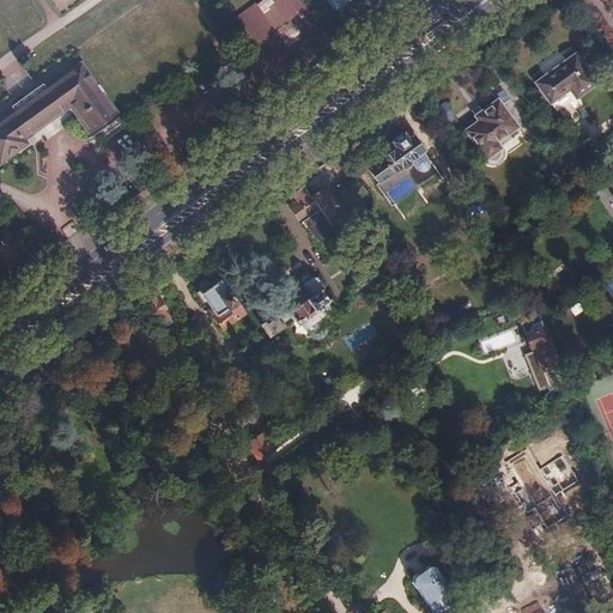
[(222,65),(232,80),(247,70),(236,54),(222,65)]
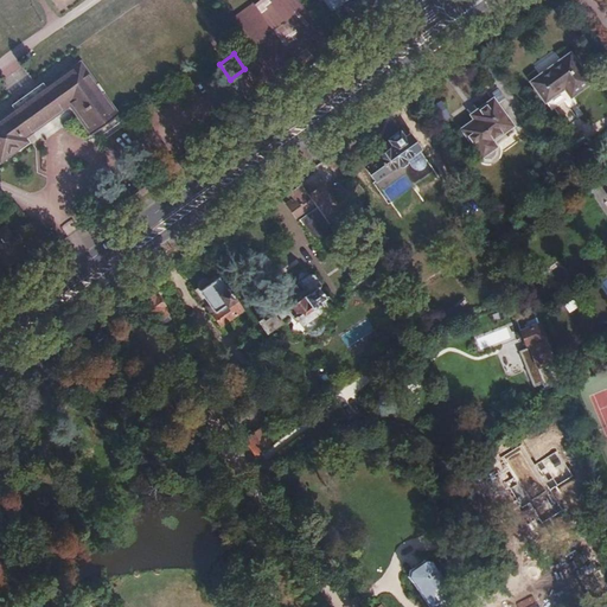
[(550,110),(589,82),(569,55),(530,82),(550,110)]
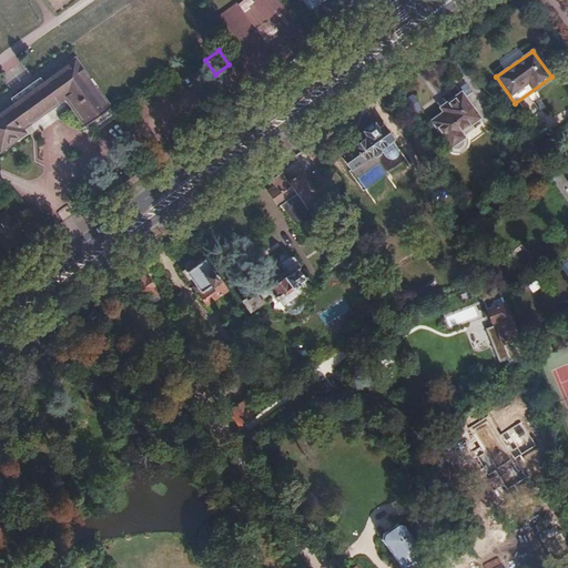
[(0,113),(0,153),(1,154),(28,135),(23,129),(67,98),(87,127),(111,110),(75,60),(0,113)]
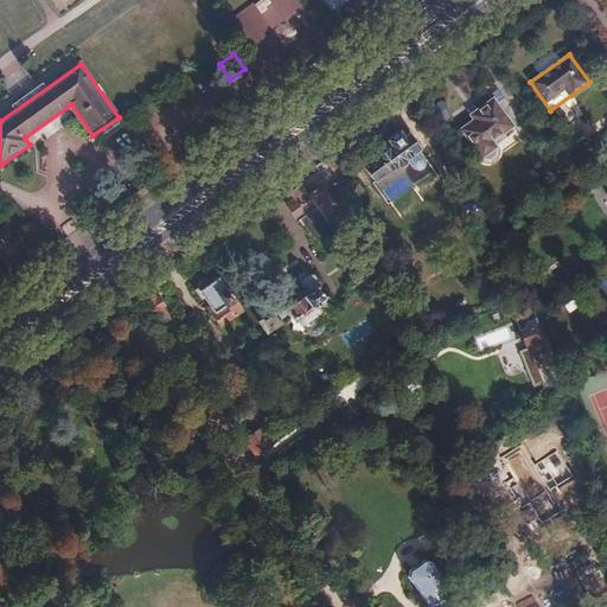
[(490,94),(498,103),(504,97),(496,89),(490,94)]
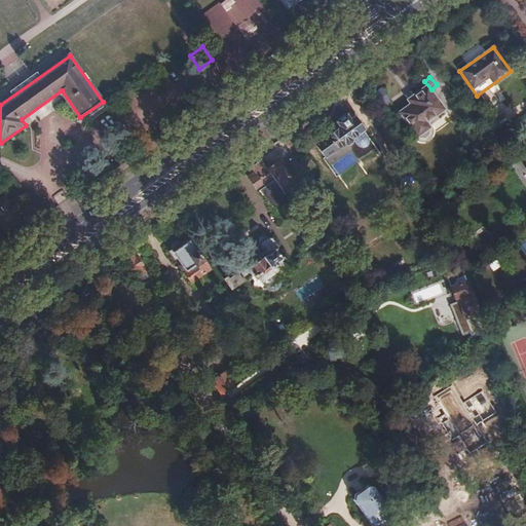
[(382,86),(374,90),(381,105),(389,101),(382,86)]
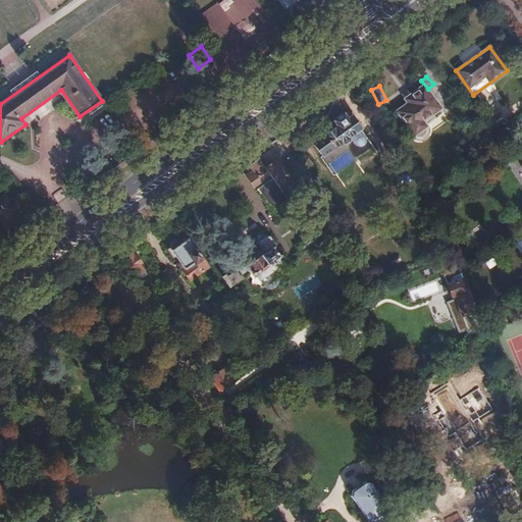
[(417,135),(419,136),(420,136),(422,135),(425,134),(426,132),(427,128),(428,125),(427,123),(426,120),(424,118),(439,108),(423,86),(405,99),(408,103),(397,111),(412,133),(413,134),(415,135),(417,135)]
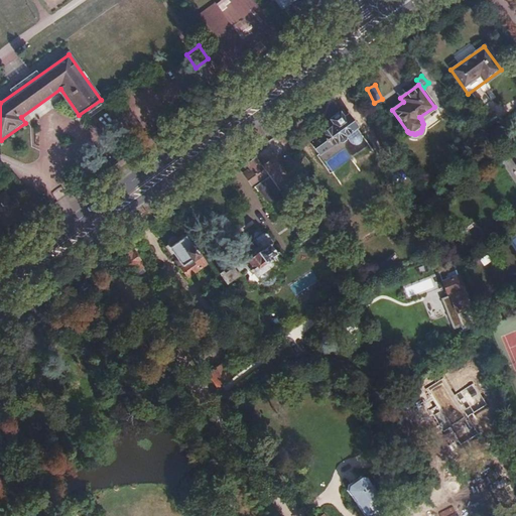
[(344,118),(340,113),(339,115),(338,113),(331,118),(333,119),(331,121),(334,125),(310,142),(319,154),(339,140),(340,142),(346,138),(344,135),(356,127),(348,116),(344,118)]
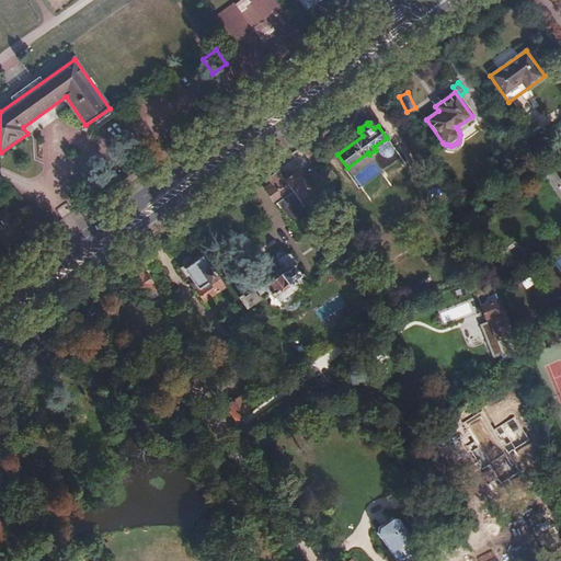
[(285,182),(278,173),(270,180),(274,186),(267,192),(274,202),(288,191),(290,194),(277,204),(293,226),(308,214),(301,205),(285,182)]
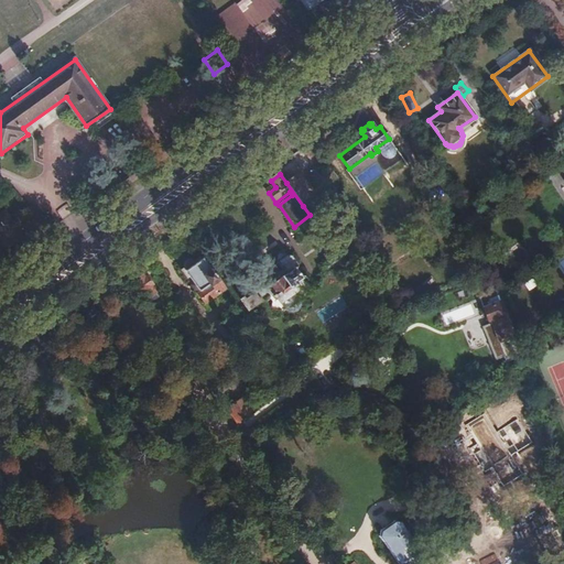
[(299,175),(286,183),(303,206),(315,197),(307,186),(306,187),(305,185),(308,183),(303,175),(301,177),(299,175)]
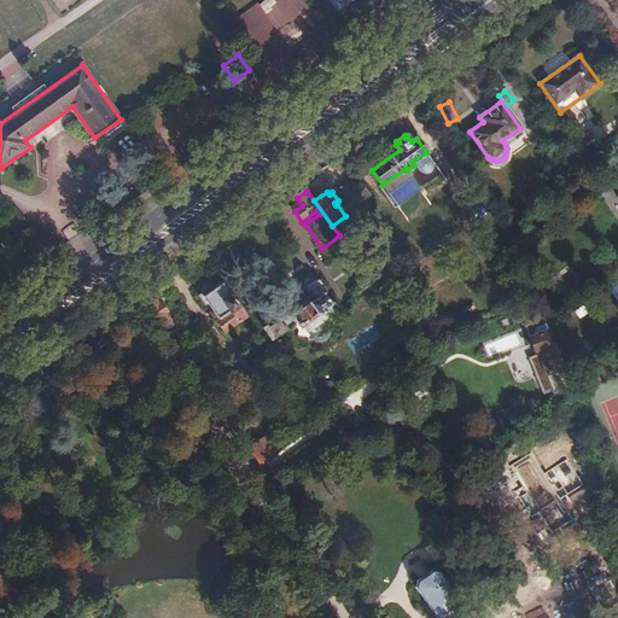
[(0,235),(0,268),(5,275),(27,260),(5,232),(0,235)]
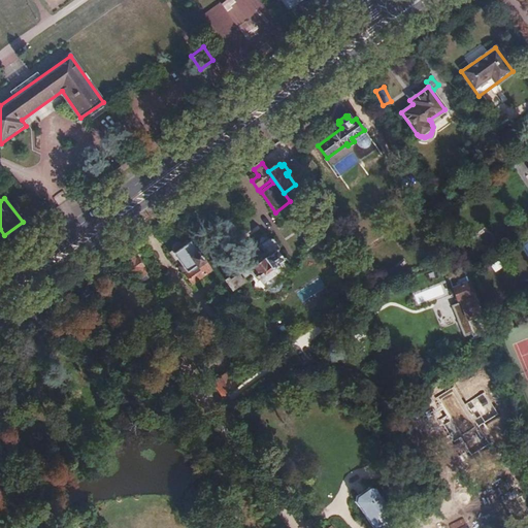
[(266,254),(225,284),(231,292),(252,277),(251,287),(261,289),(262,291),(265,289),(267,291),(270,292),(273,292),(274,291),(276,290),(278,289),(279,286),(281,284),(279,281),(279,278),(290,270),(276,251),(281,248),(274,238),(265,235),(266,243),(264,245),(264,251),(266,254)]
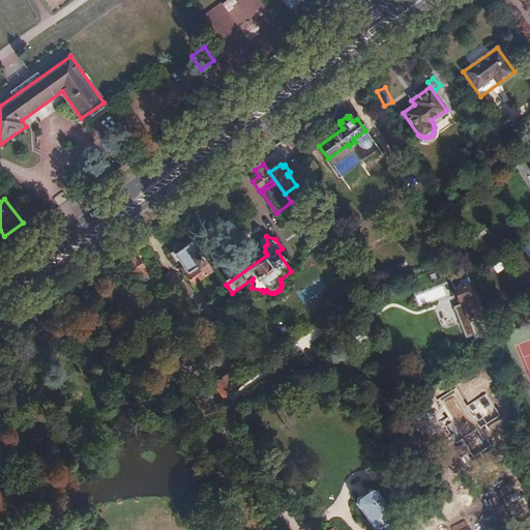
[(449,263),(459,260),(443,238),(436,243),(449,263)]
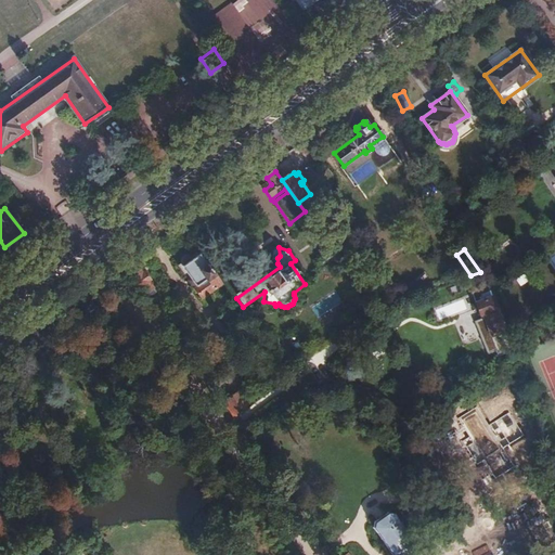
[(202,298),(221,284),(199,255),(183,267),(197,285),(194,287),(202,298)]
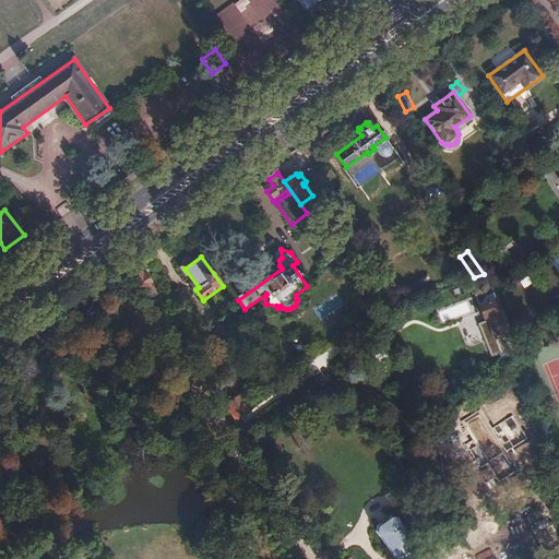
[(142,273),(133,280),(145,297),(154,290),(150,284),(152,282),(146,274),(144,275),(142,273)]
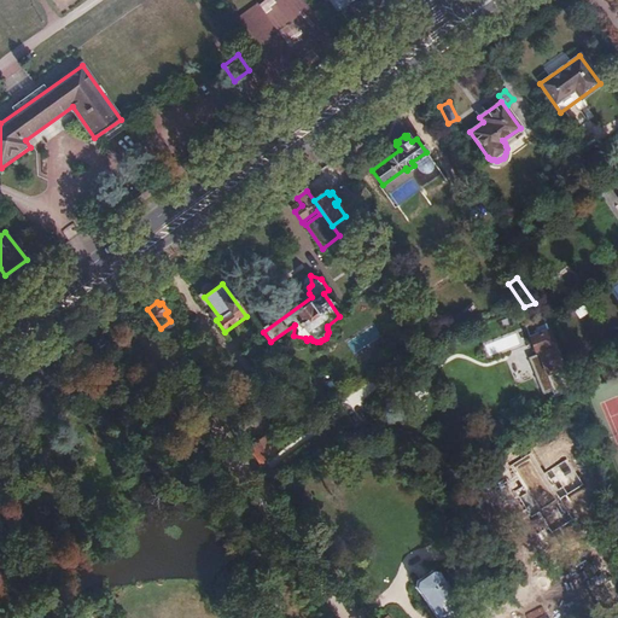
[(557,398),(572,392),(567,380),(543,319),(541,313),(523,320),(535,353),(537,351),(538,356),(531,360),(544,395),(554,391),(557,398)]
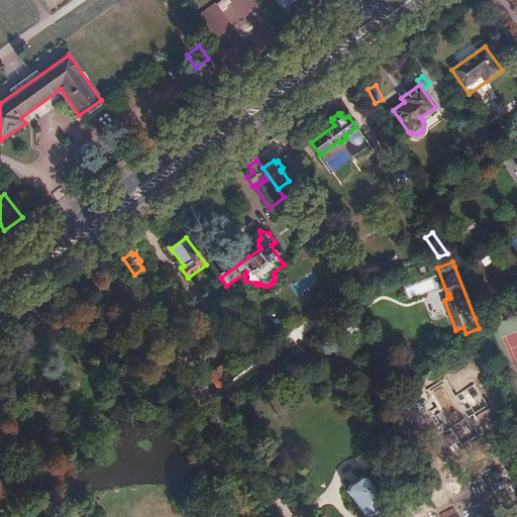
[(311,273),(293,285),(299,294),(317,282),(311,273)]
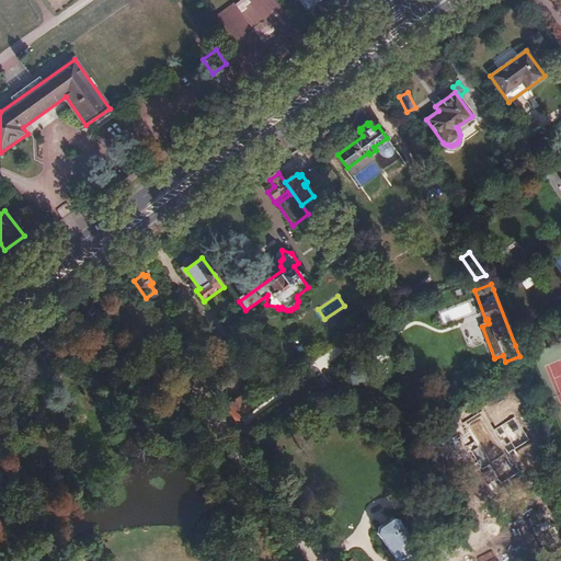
[(468,301),(439,313),(445,323),(472,311),(468,301)]
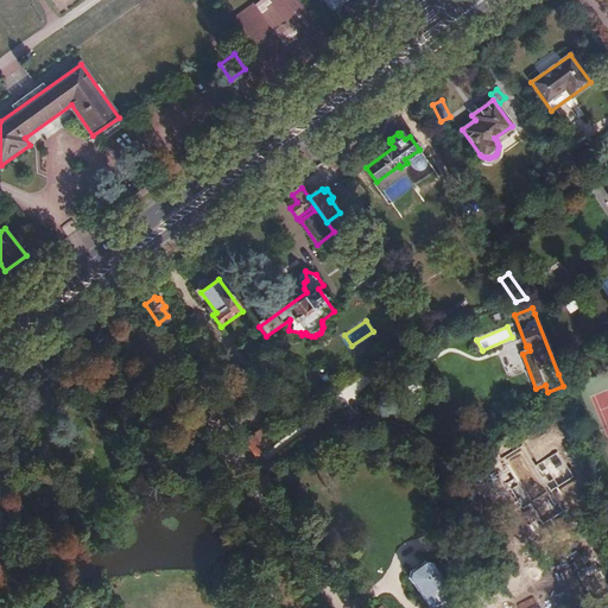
[(392,343),(397,352),(413,342),(406,333),(392,343)]
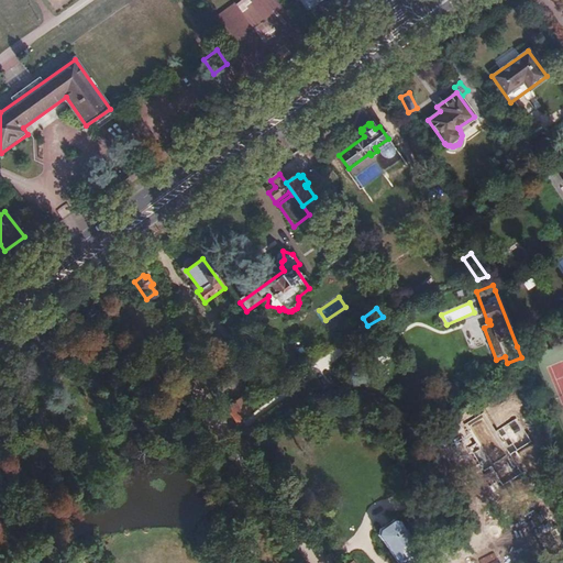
[(240,398),(225,409),(238,426),(250,412),(240,398)]
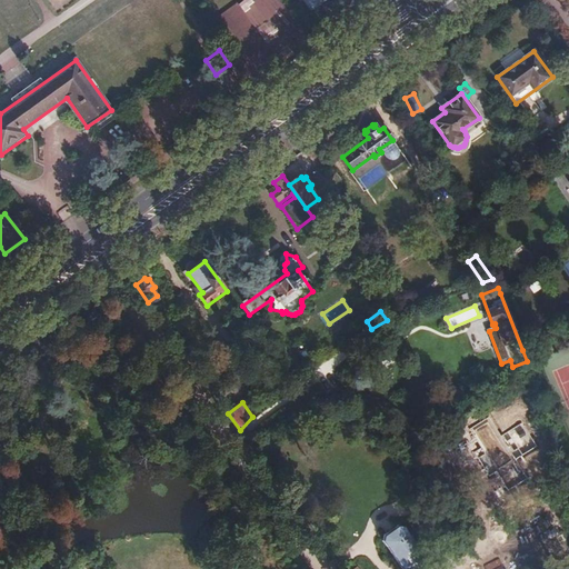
[(507,477),(542,462),(537,447),(529,449),(513,408),(489,418),(497,438),(488,441),(496,462),(500,461),(507,477)]
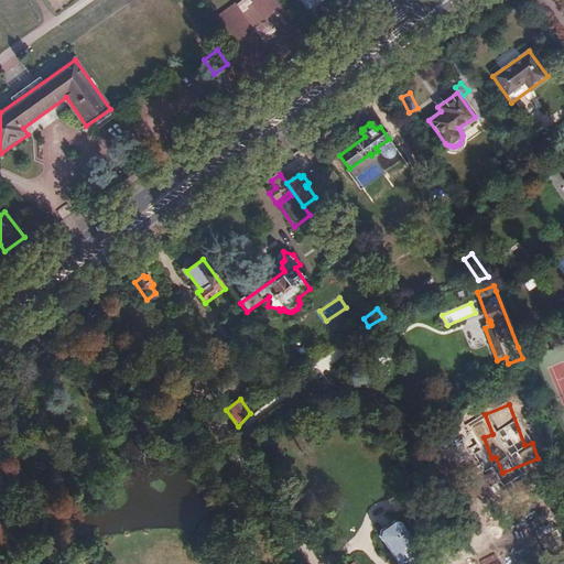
[(563,467),(563,466),(561,458),(551,465),(555,475),(563,467)]
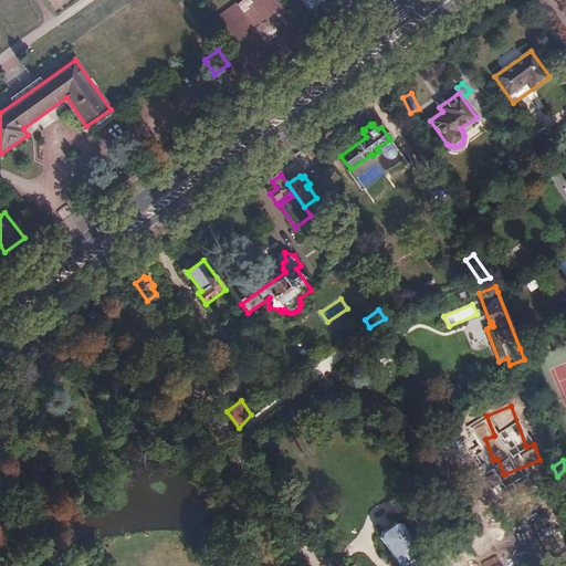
[(397,565),(400,565),(410,559),(415,565),(416,565),(423,561),(415,547),(417,546),(417,545),(415,541),(412,541),(410,542),(399,525),(392,524),(380,533),(379,540),(397,565)]
